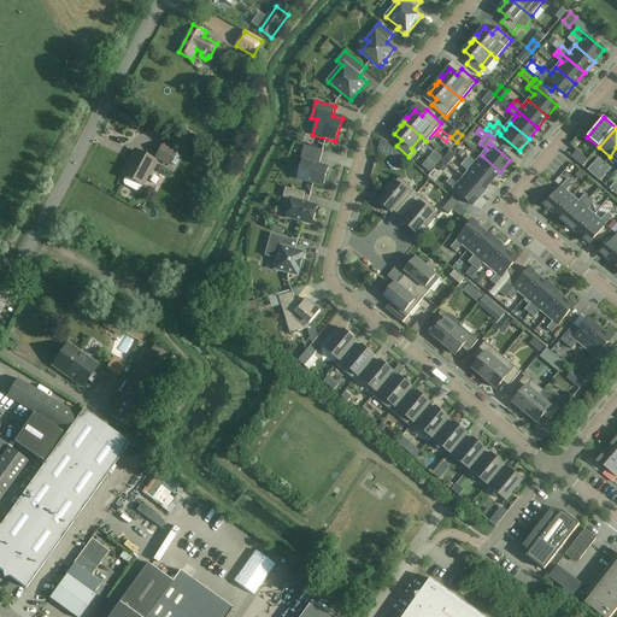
[(381,139),(377,152),(392,157),(394,150),(385,141),(381,139)]
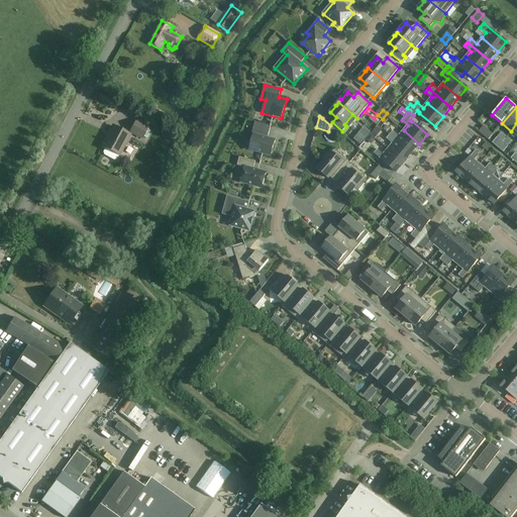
[(148,127),(136,120),(130,132),(141,138),(148,127)]
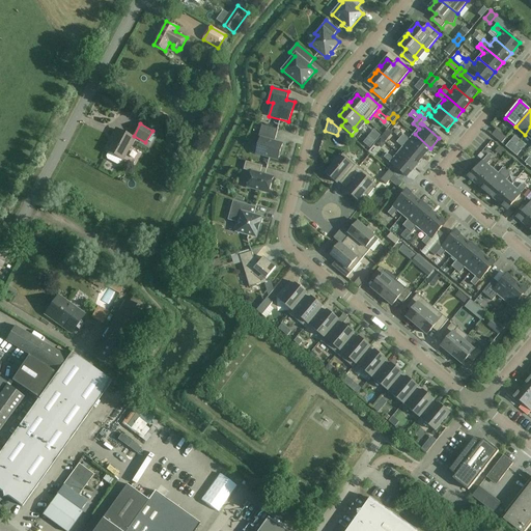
[(282,149),(281,147),(282,144),(274,142),(278,130),(261,126),(257,142),(259,143),(256,154),(278,160),(279,157),(281,156),(282,149)]
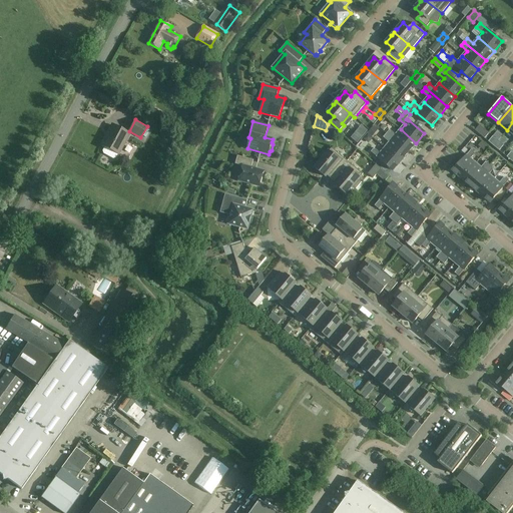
[(381,128),(387,133),(390,130),(384,124),(381,128)]
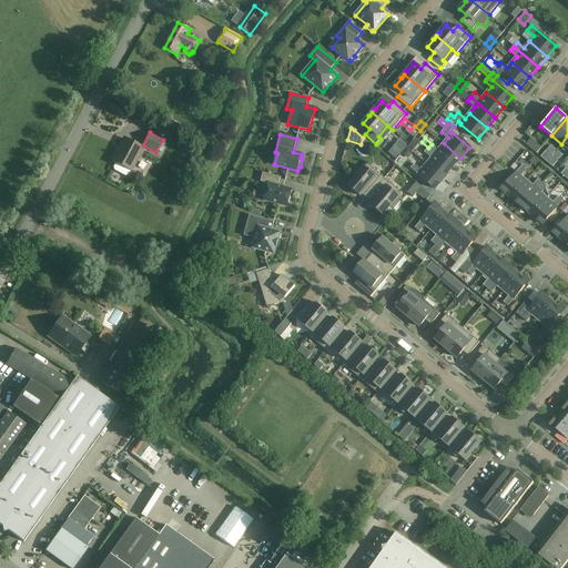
[(112,161),(131,171),(143,149),(124,139),(112,161)]
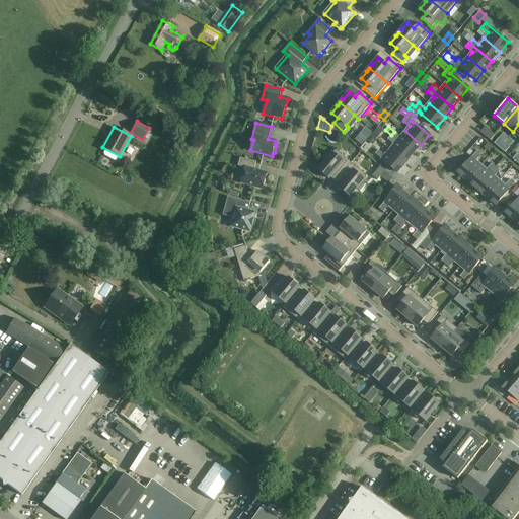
[(480,132),(491,140),(495,135),(486,127),(480,132)]
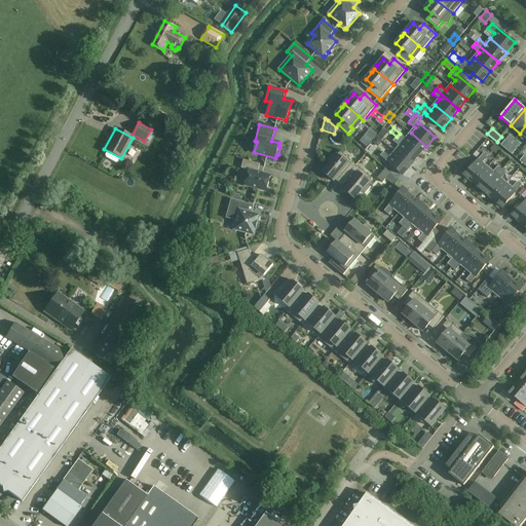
[(419,156),(426,147),(411,133),(406,139),(400,134),(397,137),(419,156)]
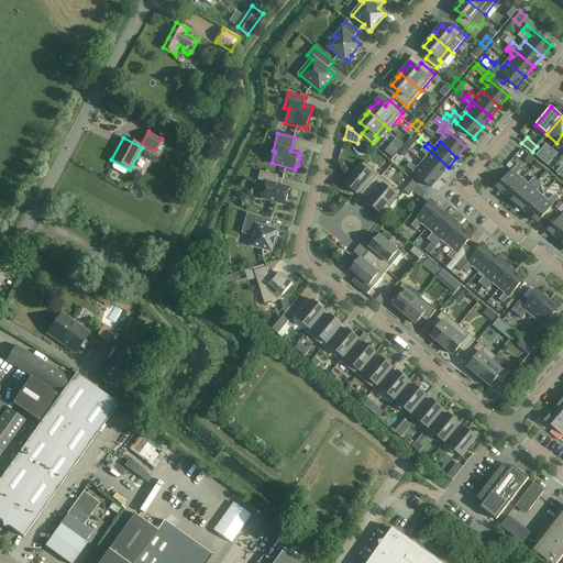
[(393,143),(386,151),(392,156),(398,147),(393,143)]
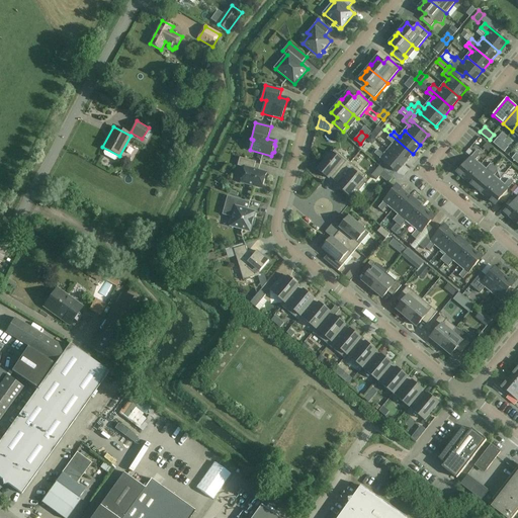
[(405,163),(413,154),(391,135),(386,139),(393,145),(389,150),(405,163)]
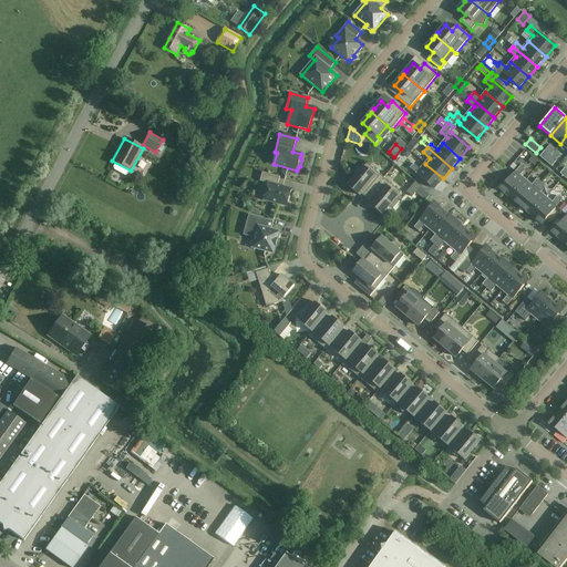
[(546,162),(550,155),(545,151),(539,156),(546,162)]
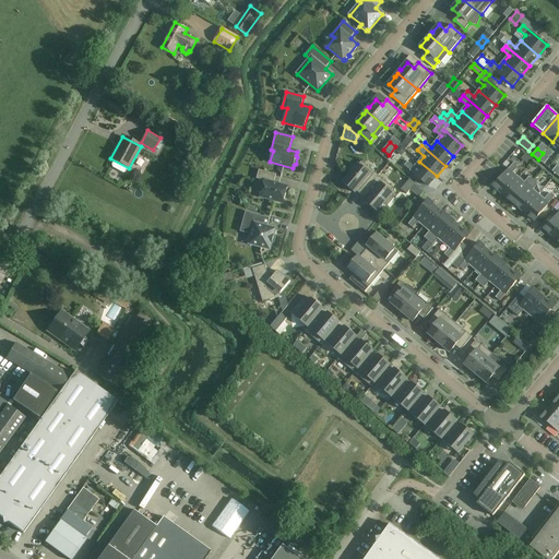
[(549,158),(543,153),(538,159),(544,164),(549,158)]
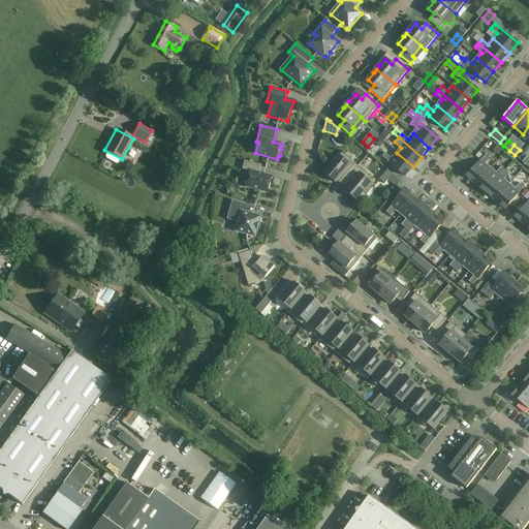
[(337,181),(342,185),(358,166),(342,153),(337,158),(334,156),(328,162),(332,165),(324,174),(336,183),(337,181)]
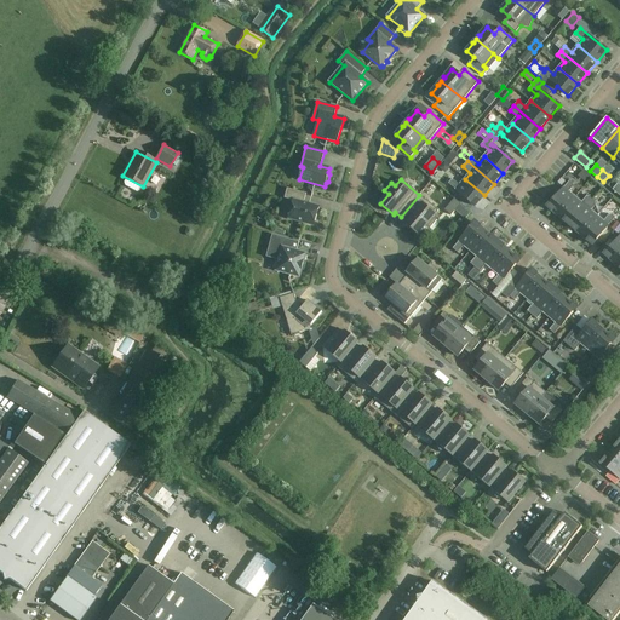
[(475,207),(484,195),(465,179),(460,185),(452,179),(448,184),(455,190),(475,207)]
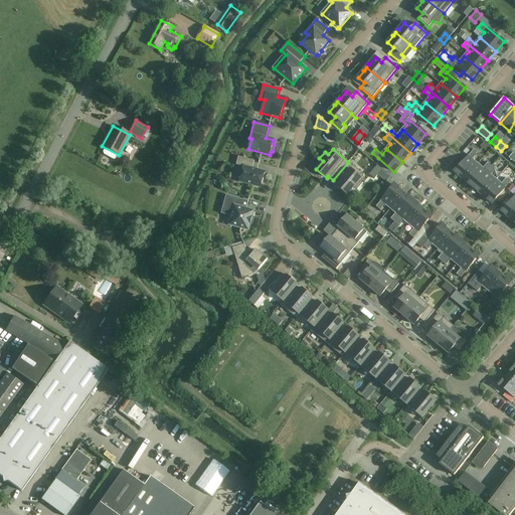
[(464,180),(477,164),(472,160),(477,154),(473,151),(468,157),(468,156),(455,172),(464,180)]
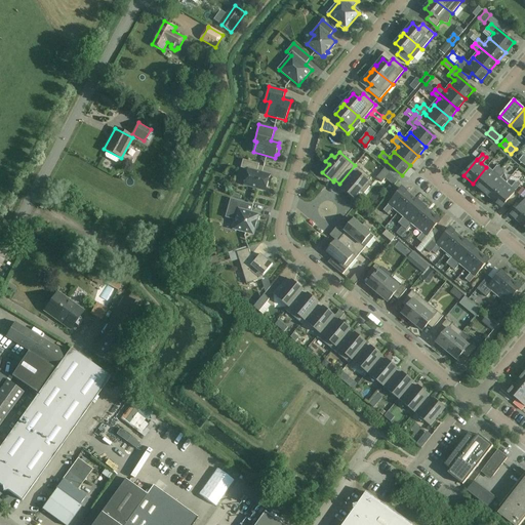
[(241,168),(248,170),(244,186),(266,191),(270,175),(256,172),(259,164),(243,160),(241,168)]
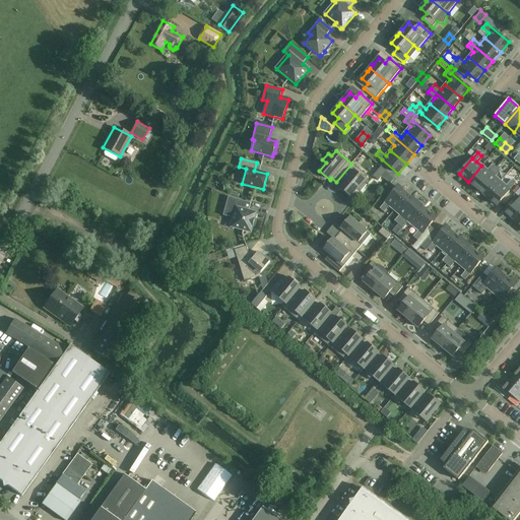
[(351,164),(336,182),(341,186),(340,188),(350,197),(358,189),(361,192),(367,185),(363,182),(368,177),(351,164)]
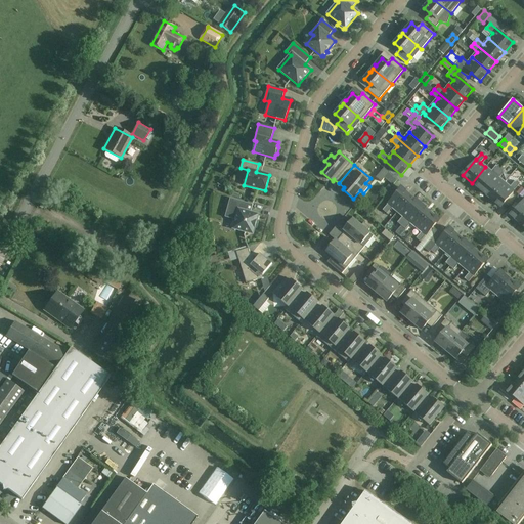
[(485,167),(472,183),(481,191),(500,169),(496,166),(491,172),(485,167)]
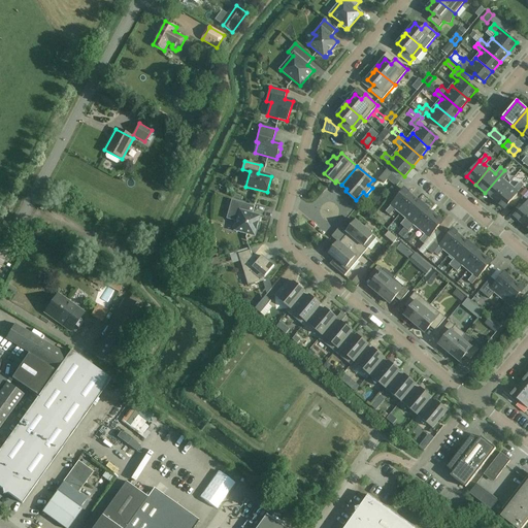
[(392,174),(387,169),(378,179),(384,184),(392,174)]
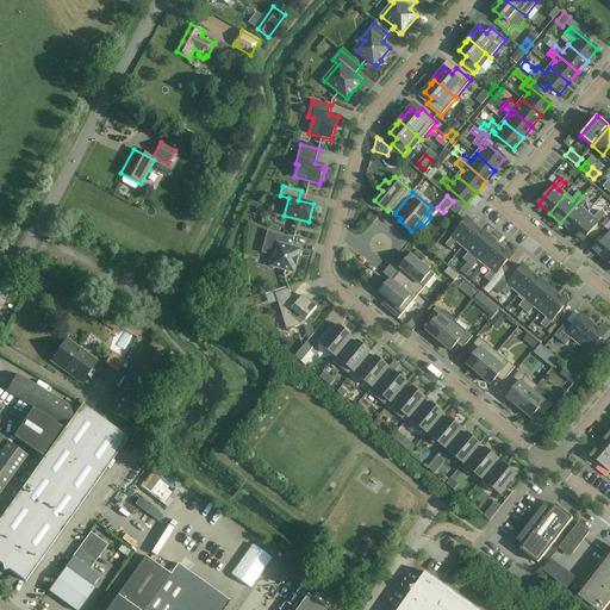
[(583,197),(560,223),(572,232),(587,213),(582,207),(587,200),(583,197)]
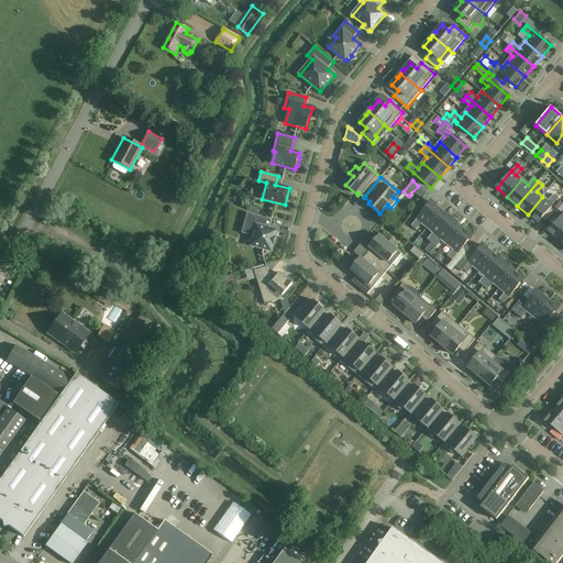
[(542,197),(528,214),(538,222),(552,205),(558,198),(553,195),(548,201),(542,197)]
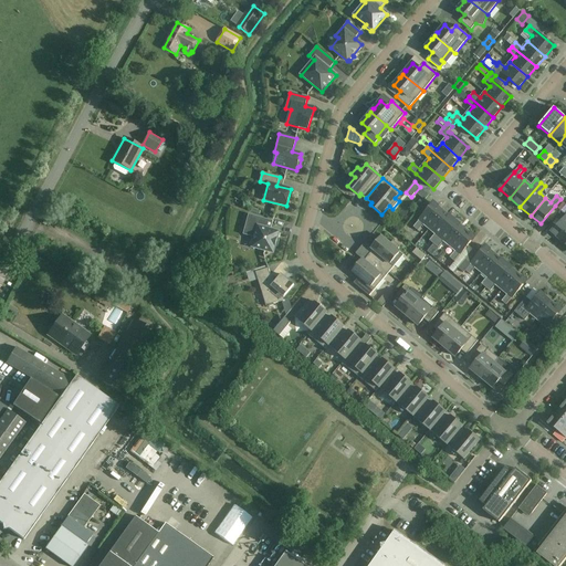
[(429,229),(444,211),(433,202),(419,220),(419,221),(413,228),(418,231),(423,224),(429,229)]
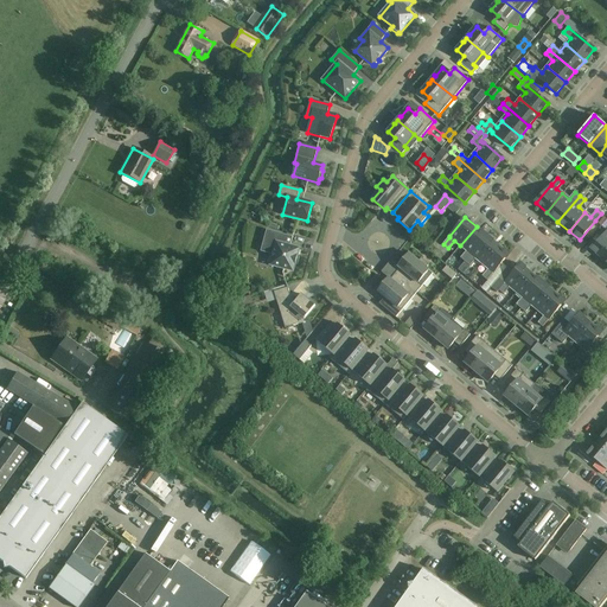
[(477,227),(460,246),(467,251),(461,259),(465,262),(487,236),(477,227)]
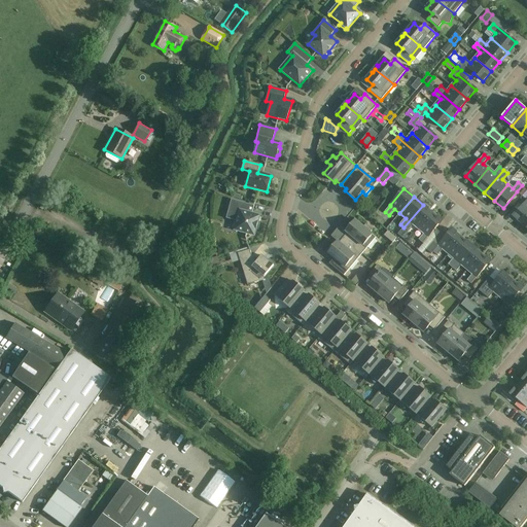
[(259,223),(258,222),(259,216),(247,213),(249,205),(232,200),(226,219),(237,221),(235,231),(254,236),(256,230),(258,230),(259,223)]
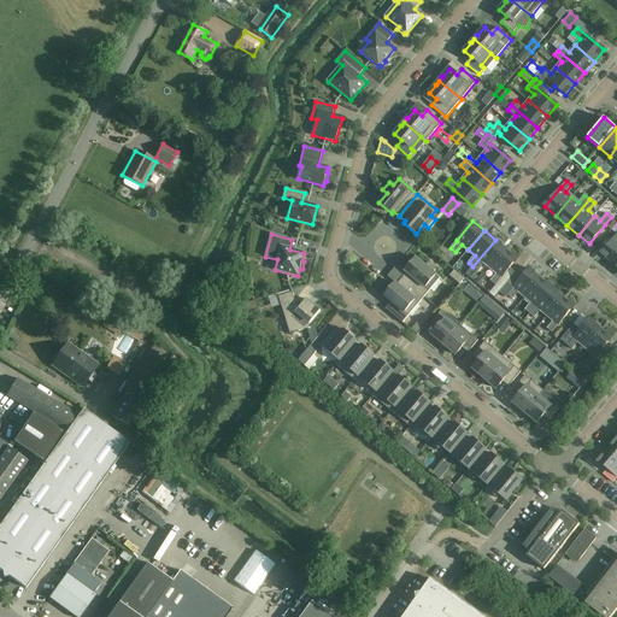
[(612,263),(616,258),(616,234),(601,253),(612,263)]
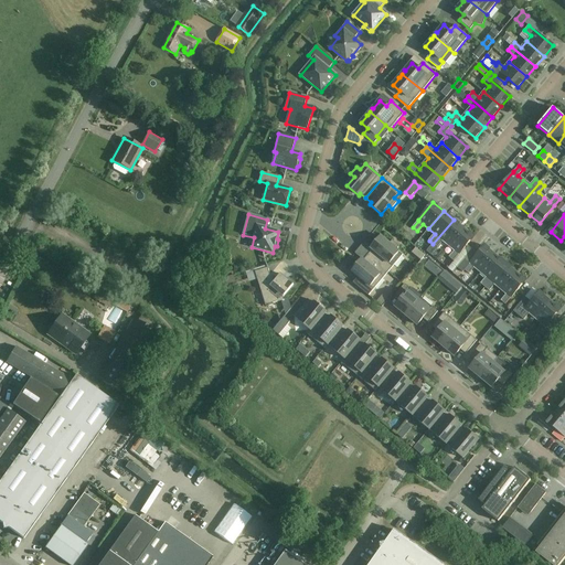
[(454,220),(433,244),(437,247),(444,241),(449,246),(464,228),(454,220)]
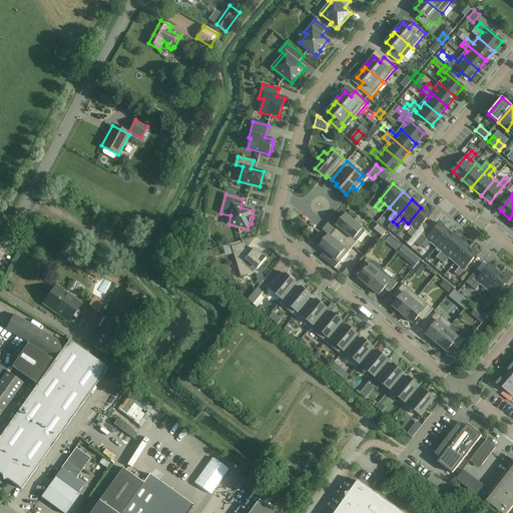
[(421,207),(408,223),(413,227),(408,233),(412,236),(417,230),(431,215),(421,207)]
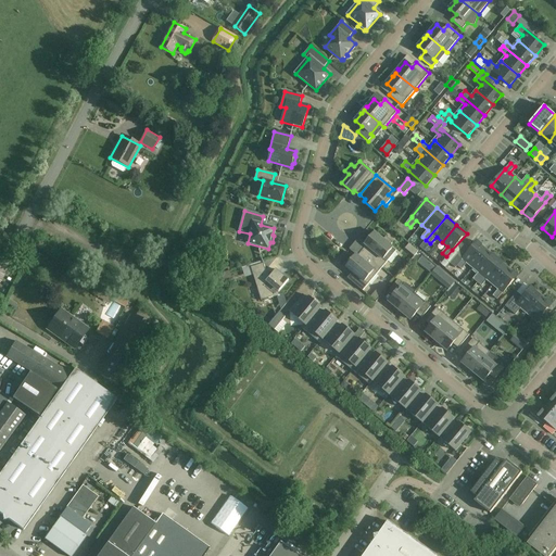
[(367,247),(363,252),(382,268),(396,251),(390,245),(393,242),(386,237),(383,240),(375,232),(365,244),(367,247)]
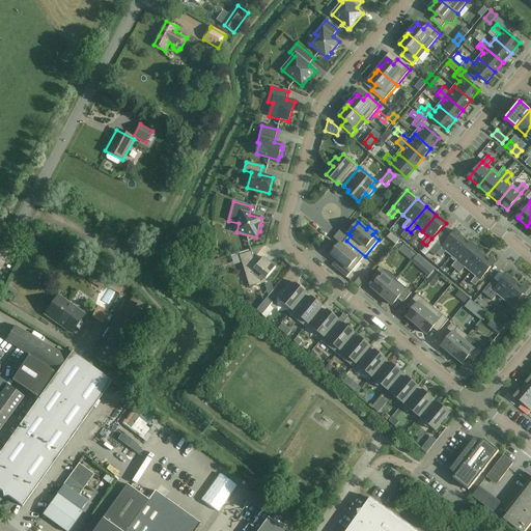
[(452,231),(458,229),(455,222),(449,225),(452,231)]
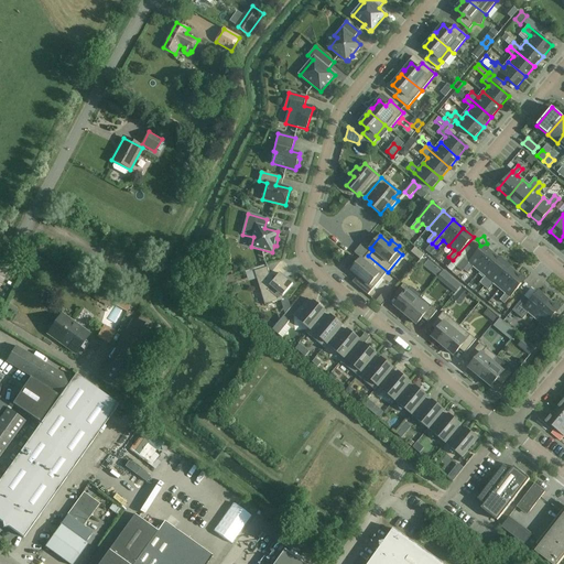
[(479,271),(495,255),(484,246),(469,262),(464,258),(456,267),(463,272),(464,270),(468,273),(474,267),(479,271)]
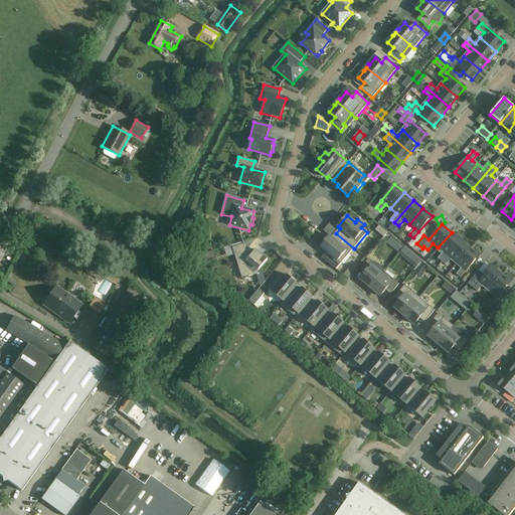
[(383,237),(387,232),(378,225),(374,230),(383,237)]
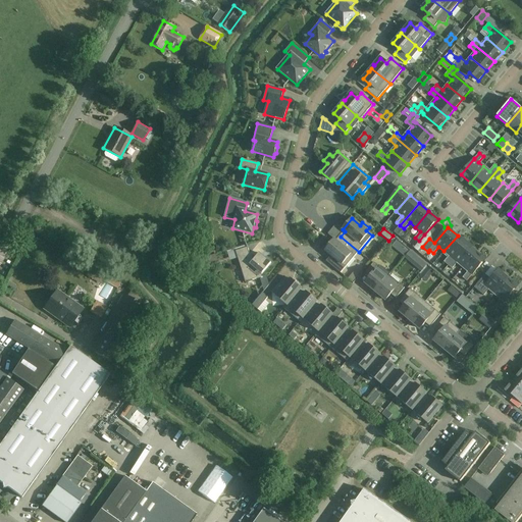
[(467,243),(458,236),(444,251),(450,256),(445,262),(449,265),(467,243)]
